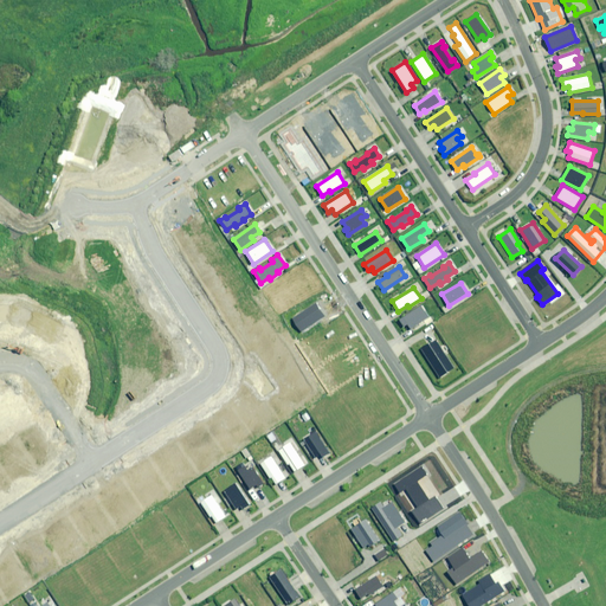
[(316,303),(292,318),(301,331),(324,316),(316,303)]
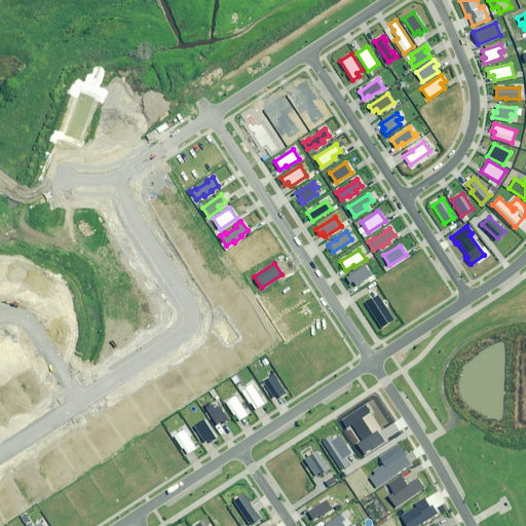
[(372,274),(366,266),(346,277),(350,284),(353,282),(355,285),(372,274)]
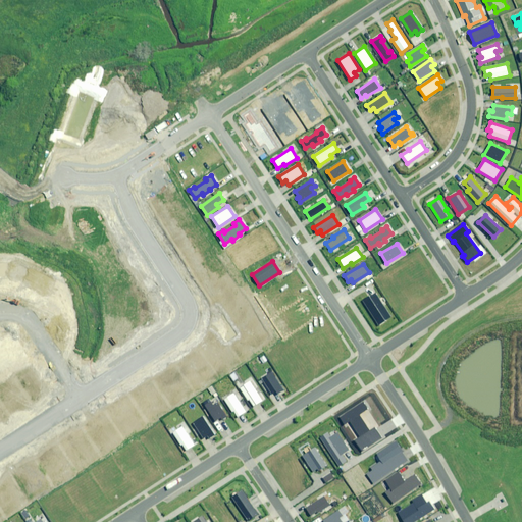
[(374,292),(363,300),(378,324),(390,316),(374,292)]
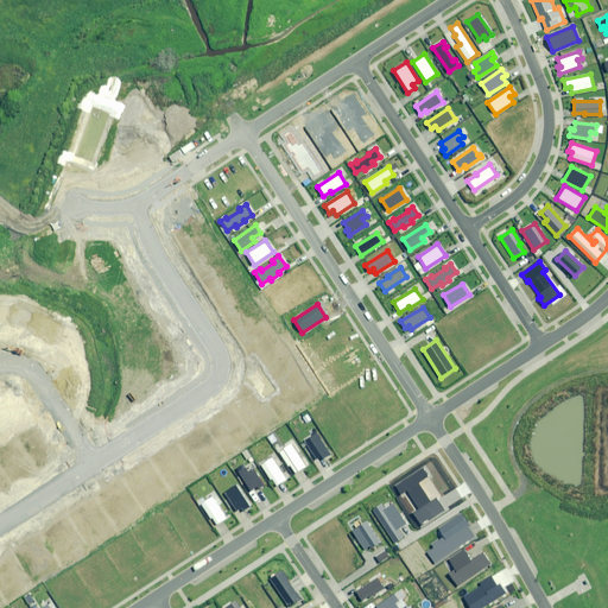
[(330,455),(316,432),(304,441),(316,460),(318,457),(321,461),(330,455)]
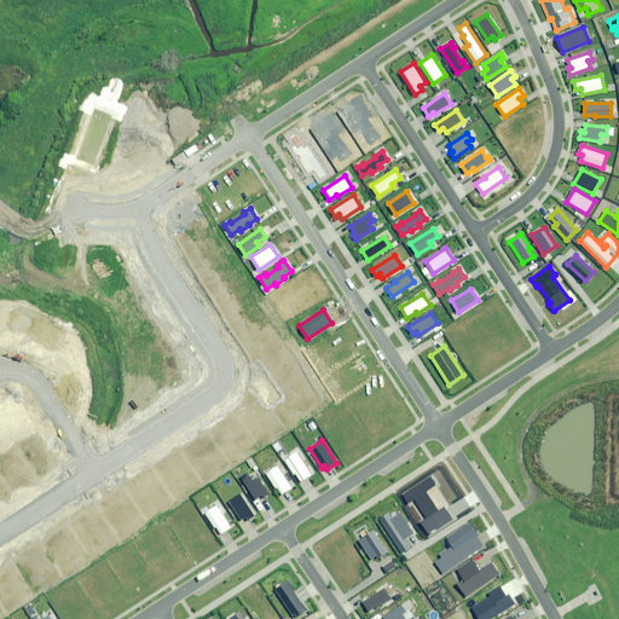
[(311,475),(296,452),(284,460),(294,475),(295,474),(300,481),(311,475)]
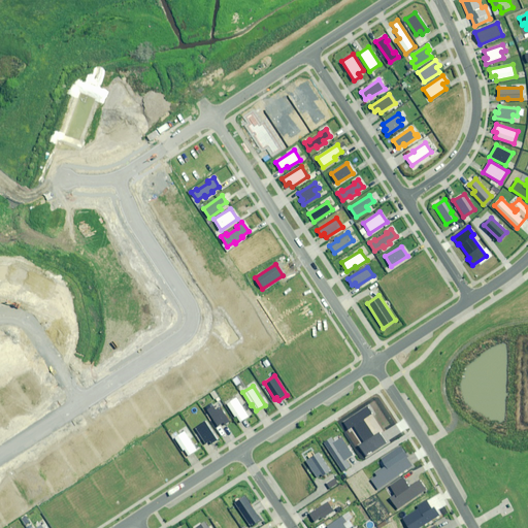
[(236,398),(227,404),(235,417),(236,416),(240,422),(249,417),(236,398)]
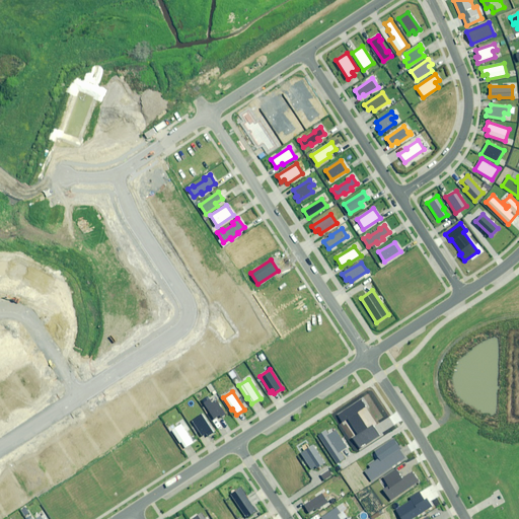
[(207,397),(202,400),(213,419),(219,415),(220,417),(225,414),(217,400),(211,403),(207,397)]
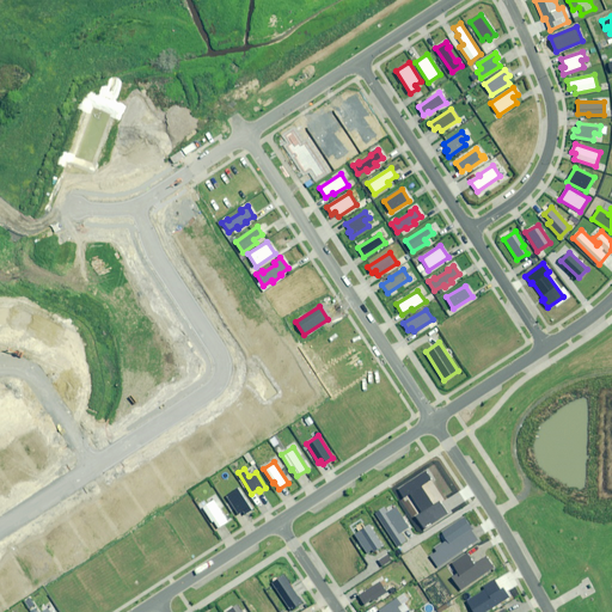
[(426,471),(398,490),(404,499),(410,494),(423,513),(416,518),(423,528),(447,513),(439,501),(434,505),(421,487),(432,479),(426,471)]
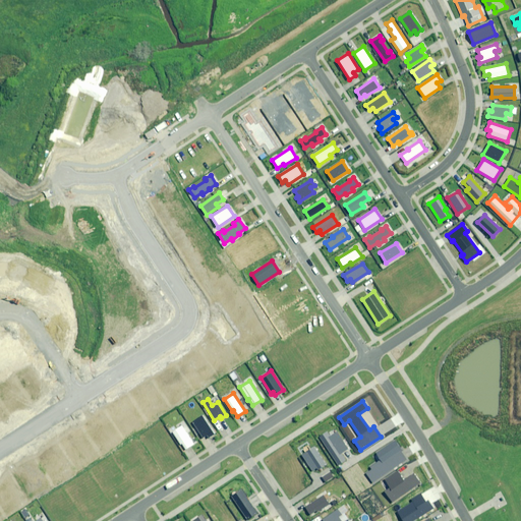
[(203,416),(193,422),(203,437),(206,435),(209,439),(214,435),(203,416)]
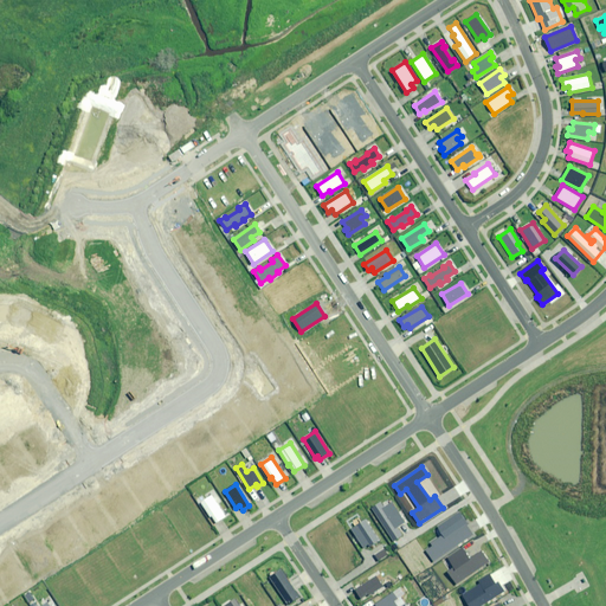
[(212,496),(201,503),(211,517),(212,516),(217,523),(226,517),(212,496)]
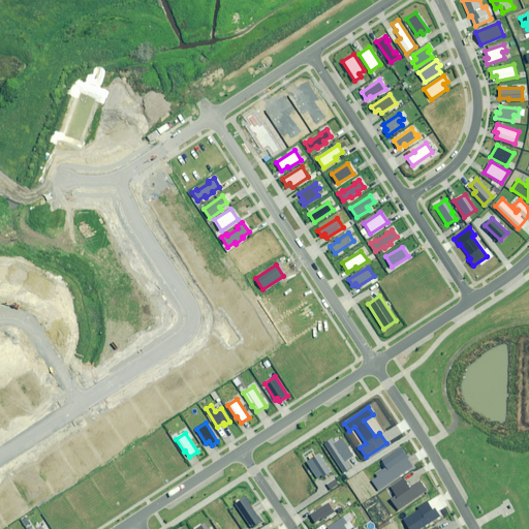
[(332,438),(323,443),(344,472),(351,467),(347,460),(353,456),(341,439),(336,443),(332,438)]
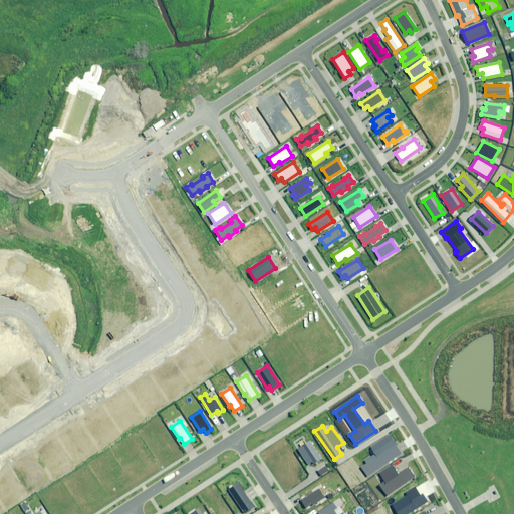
[(360,467),(366,476),(402,452),(391,435),(371,447),(376,454),(365,461),(366,463),(360,467)]
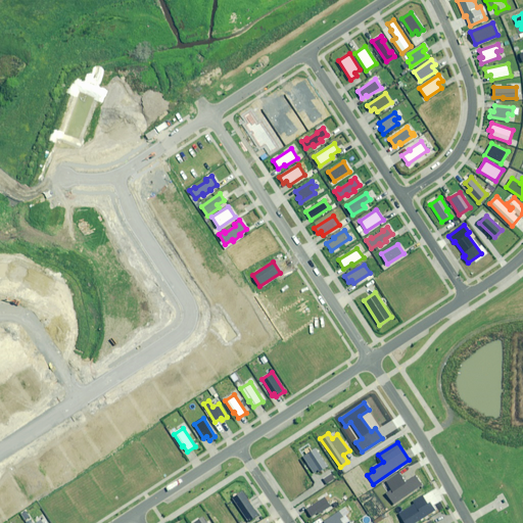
[(315,448),(302,457),(314,472),(318,470),(319,472),(327,466),(315,448)]
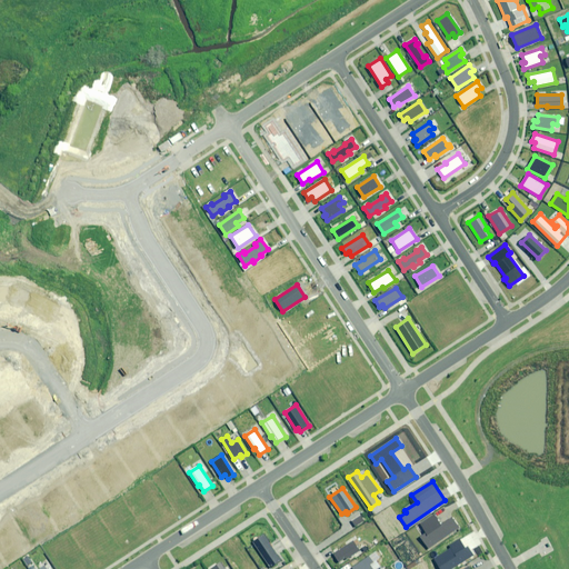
[(420,537),(428,548),(459,527),(451,517),(440,523),(435,516),(421,525),(427,532),(420,537)]
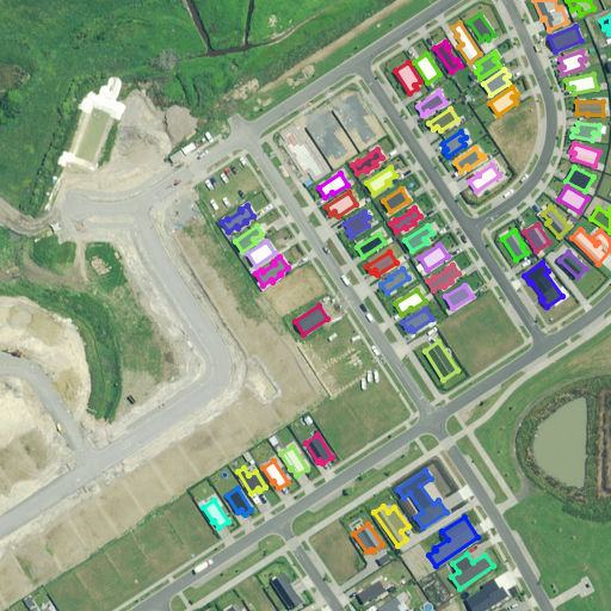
[(302,603),(283,574),(272,581),(291,610),(302,603)]
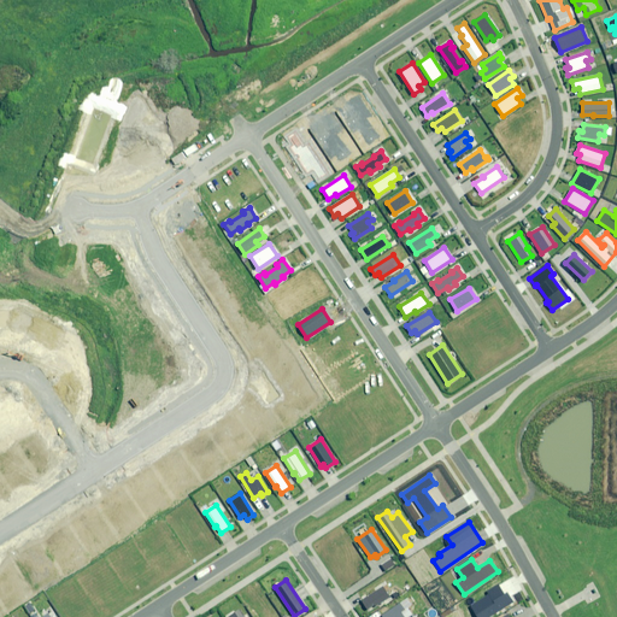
[(471,606),(477,616),(488,616),(513,601),(507,593),(505,595),(498,586),(488,592),(489,594),(471,606)]
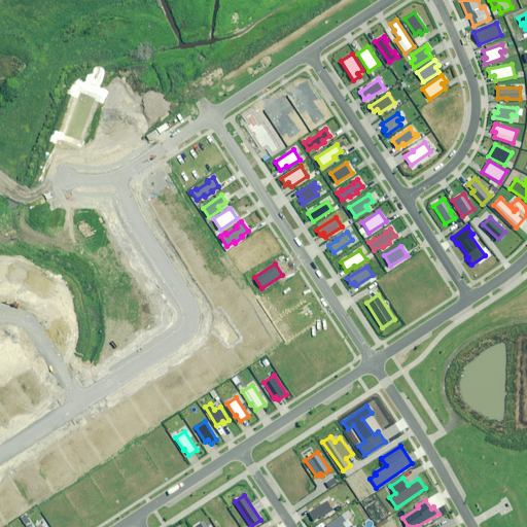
[(327,502),(310,514),(314,521),(332,510),(327,502)]
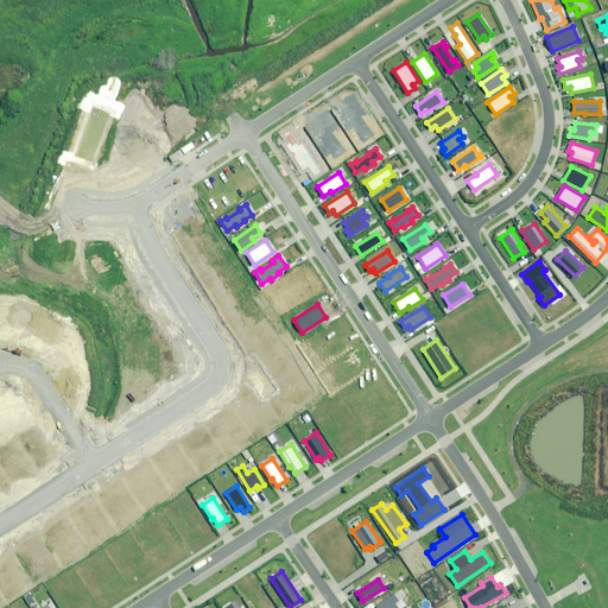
[(394,595),(377,607),(398,607),(394,603),(398,601),(394,595)]
